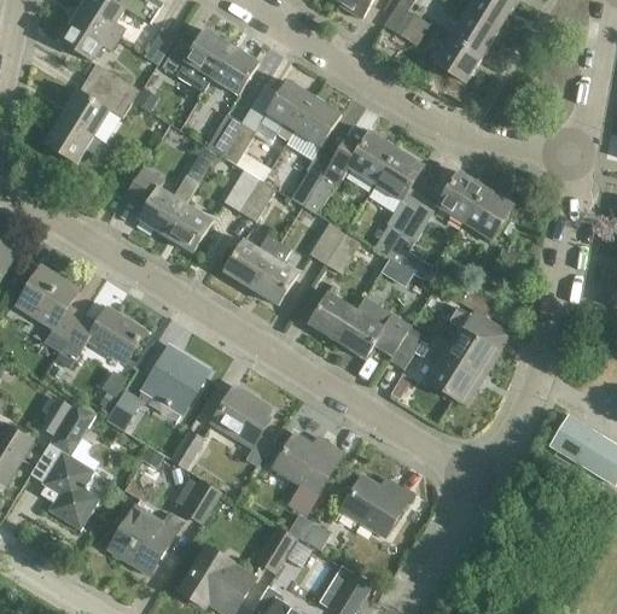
[(86,0),(79,15),(118,40),(124,29),(116,23),(124,9),(149,24),(162,4),(155,0),(86,0)]
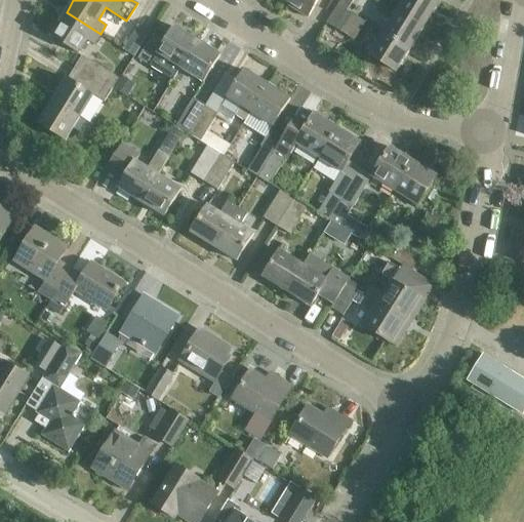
[(291,0),(289,5),(307,16),(316,0),(291,0)]
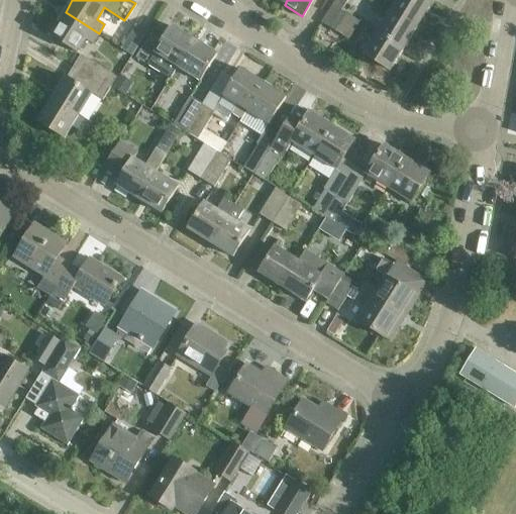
[(334,0),(332,4),(341,8),(346,0),(334,0)]
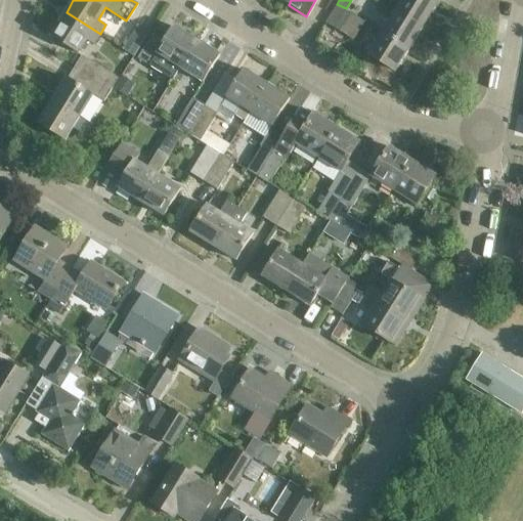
[(436,4),(429,0),(399,0),(394,8),(423,26),(436,4)]
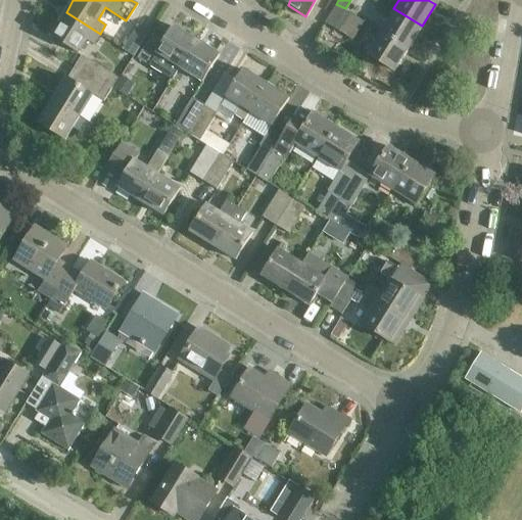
[(325,21),(334,27),(350,38),(363,18),(345,8),(336,4),(325,21)]
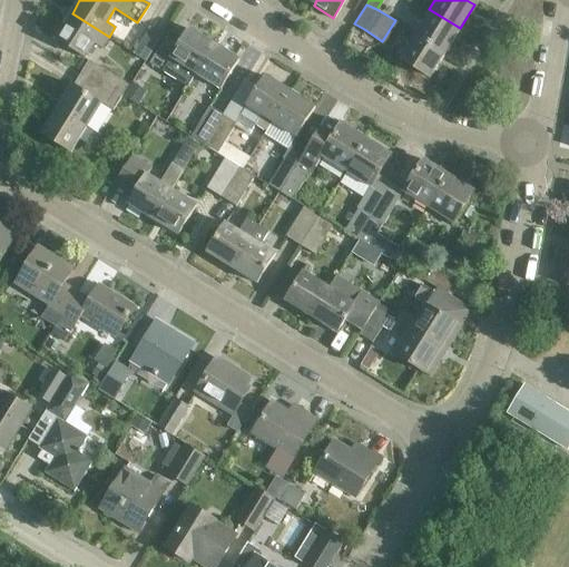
[(414,33),(445,52),(460,28),(429,9),(414,33)]
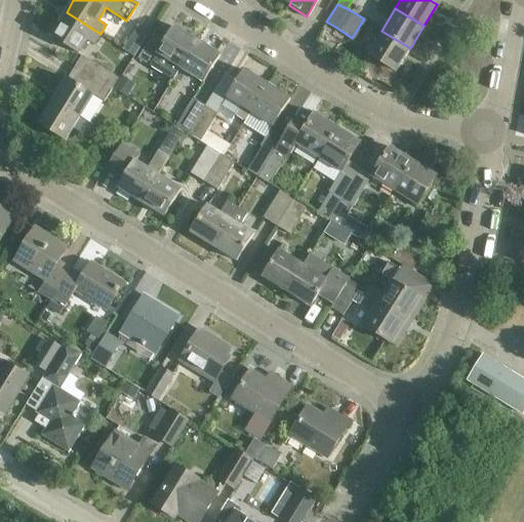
[(101,34),(67,12),(52,36),(79,52),(87,39),(94,43),(101,34)]
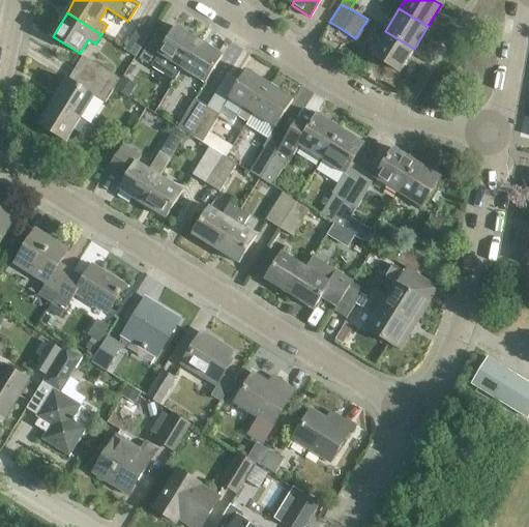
[(150,31),(138,24),(124,49),(137,56),(150,31)]
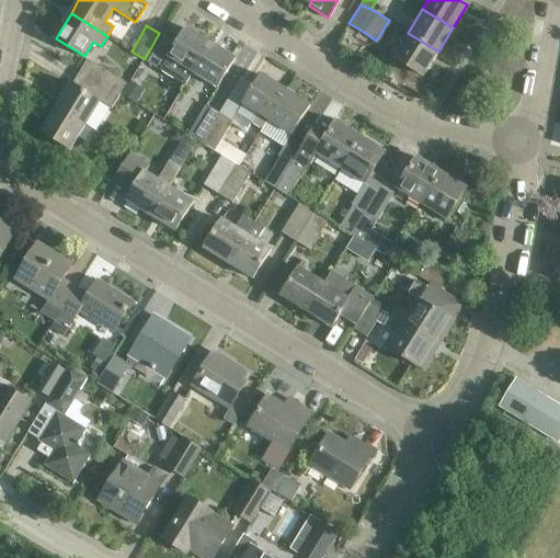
[(163,36),(147,61),(160,69),(184,84),(192,71),(210,43),(185,27),(175,44),(163,36)]
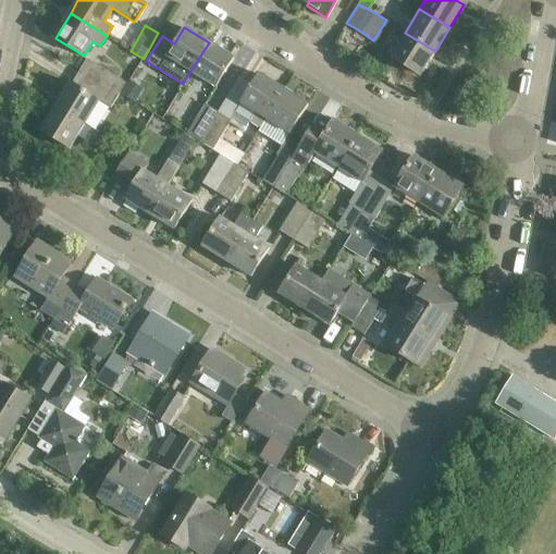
[(435,51),(405,33),(391,57),(420,75),(435,51)]
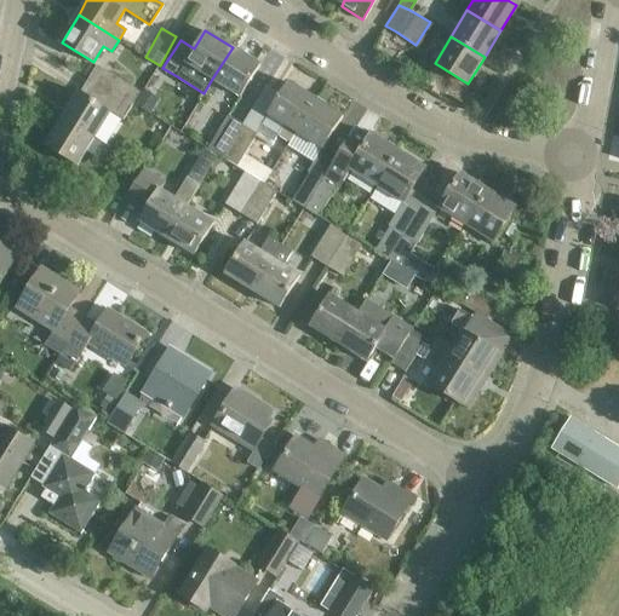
[(233,47),(212,79),(240,96),(259,64),(233,47)]
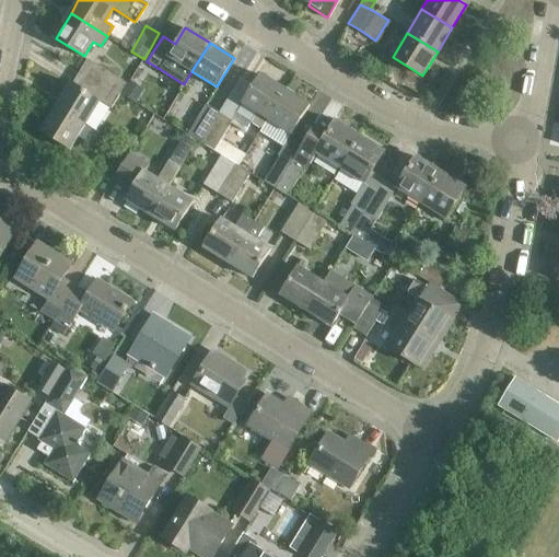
[(119,94),(127,82),(88,58),(80,70),(119,94)]
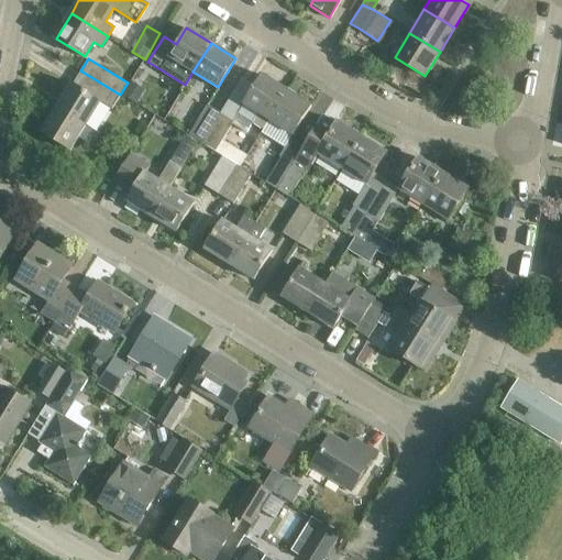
[(73,84),(72,83),(56,107),(85,124),(100,100),(112,108),(120,95),(80,70),(73,84)]
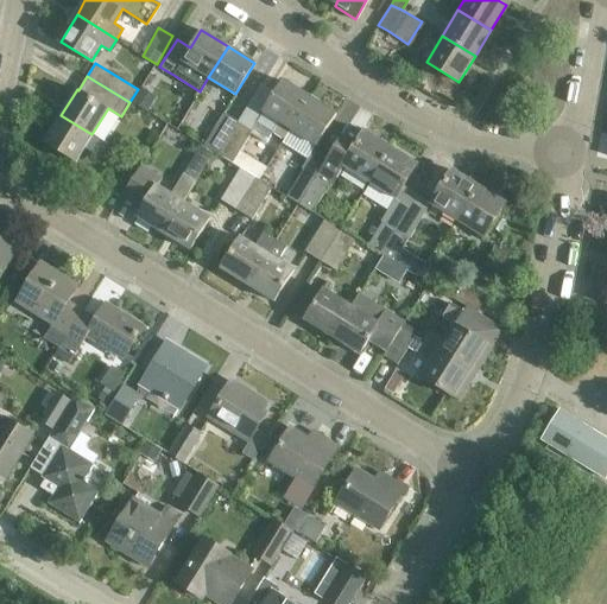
[(261,82),(236,121),(252,131),(251,132),(265,140),(270,131),(283,139),(309,96),(283,80),(276,90),(261,82)]
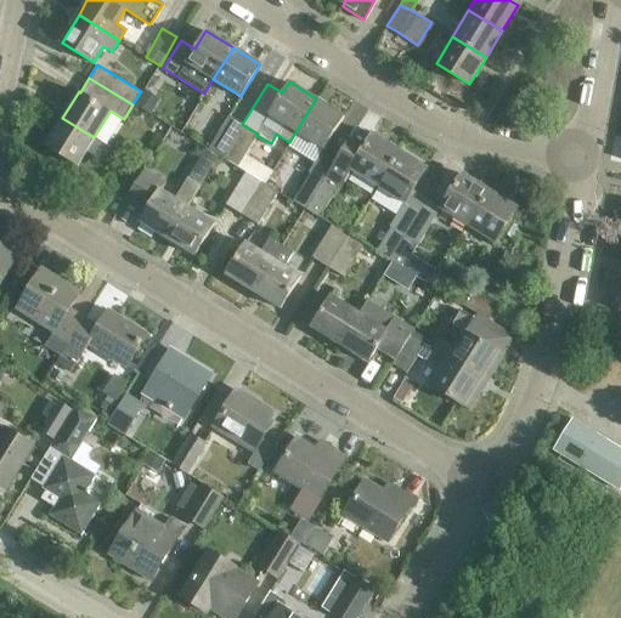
[(316,98),(289,142),(297,131),(325,148),(344,115),(316,98)]
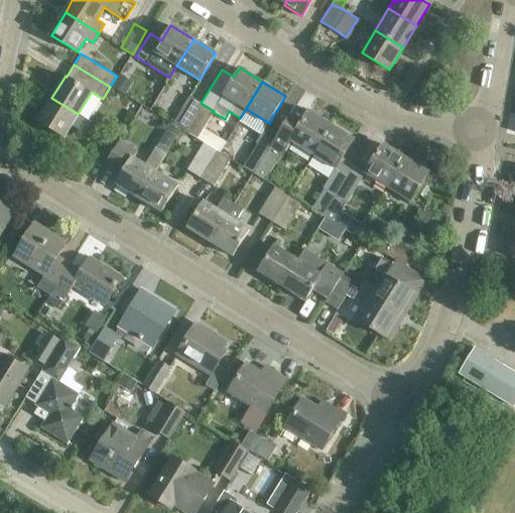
[(189,96),(173,124),(184,130),(201,103),(189,96)]
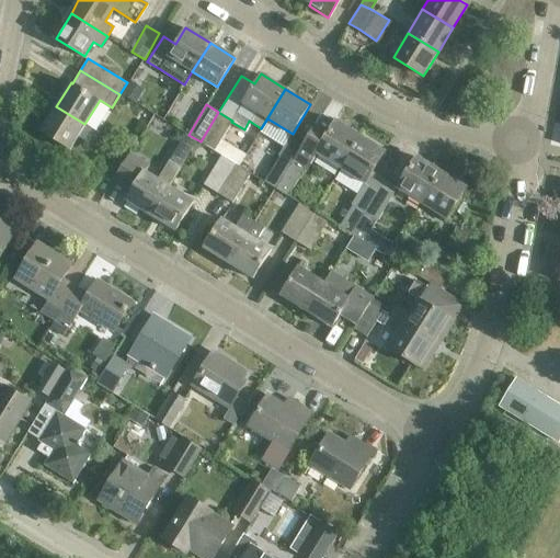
[(84,124),(56,106),(41,131),(69,149),(78,135),(95,146),(102,135),(84,124)]
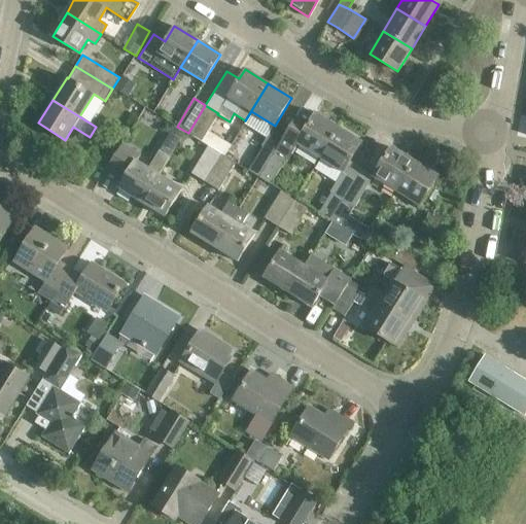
[(205,105),(188,133),(201,141),(217,114),(218,113),(205,105)]
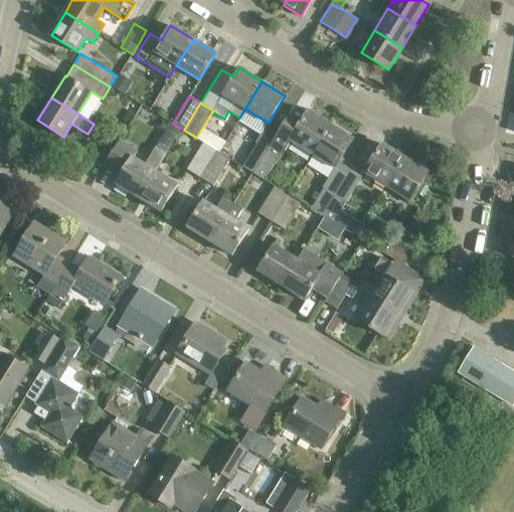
[(277,134),(252,173),(265,180),(280,156),(281,157),(288,145),(291,140),(312,154),(331,124),(309,111),(304,120),(292,112),(277,137),(276,137),(277,134)]
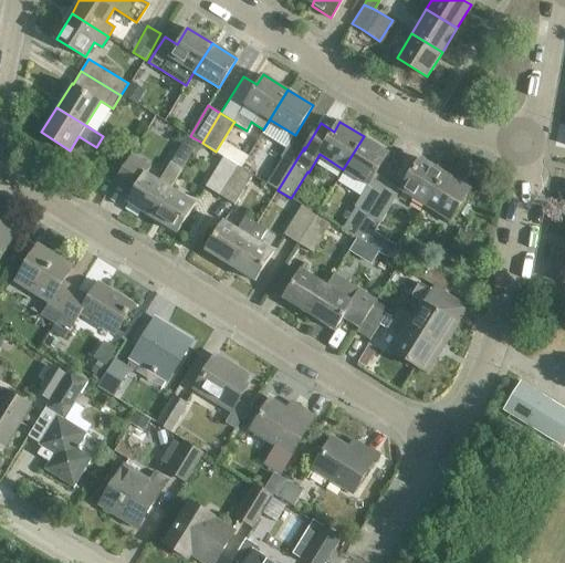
[(364,136),(343,169),(366,183),(353,205),(354,205),(367,212),(387,179),(376,173),(388,152),(364,136)]
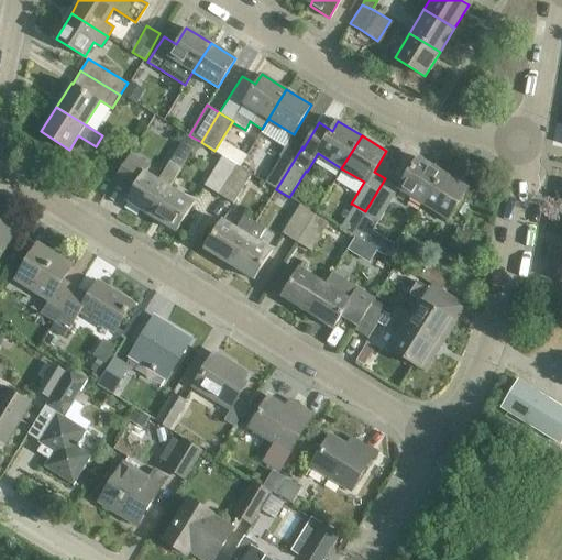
[(281,156),(265,183),(276,189),(302,146),(290,138),(279,155),(281,156)]
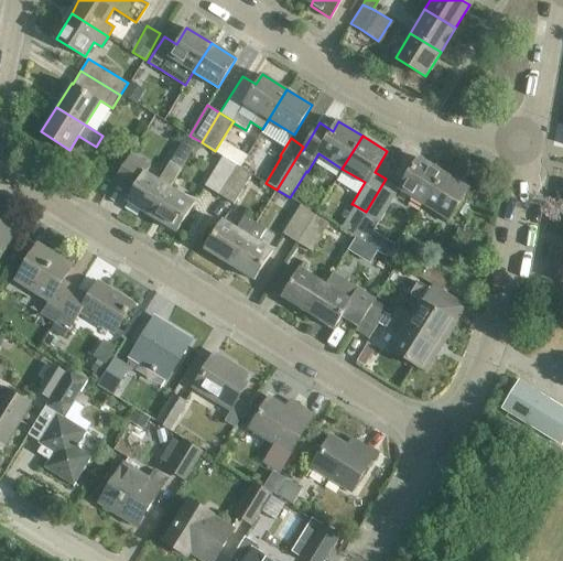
[(112,192),(152,216),(170,186),(182,168),(171,161),(159,180),(145,171),(150,164),(136,155),(132,153),(119,146),(104,172),(119,182),(112,192)]
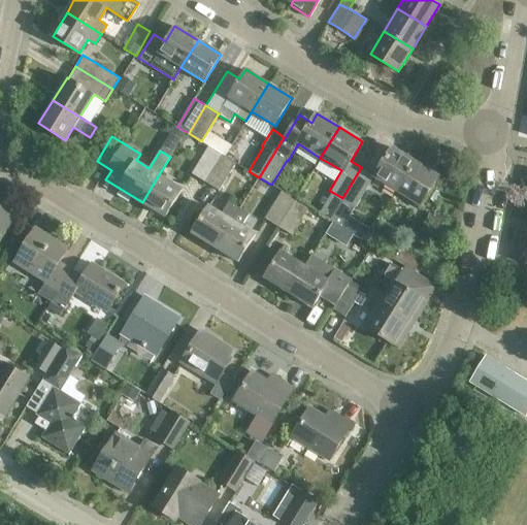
[(191,172),(205,182),(223,155),(208,145),(191,172)]
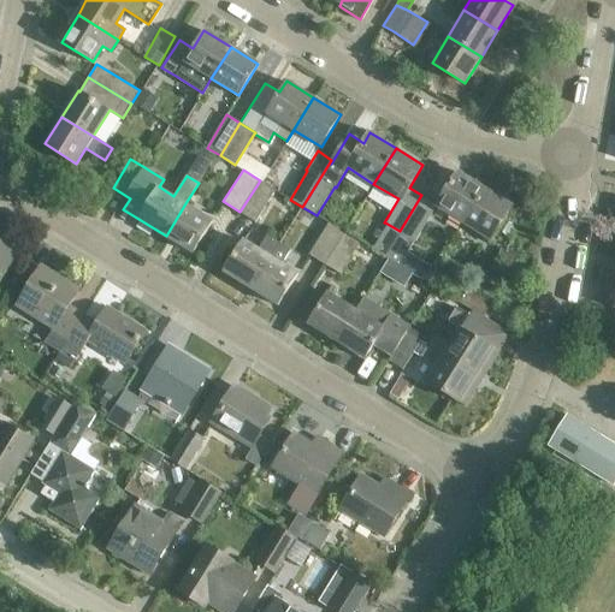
[(437,207),(463,224),(485,189),(459,172),(437,207)]
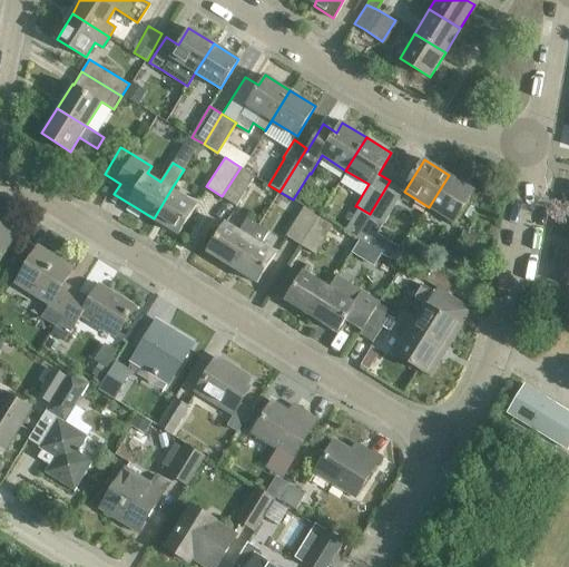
[(255,176),(241,167),(222,196),(236,205),(255,176)]
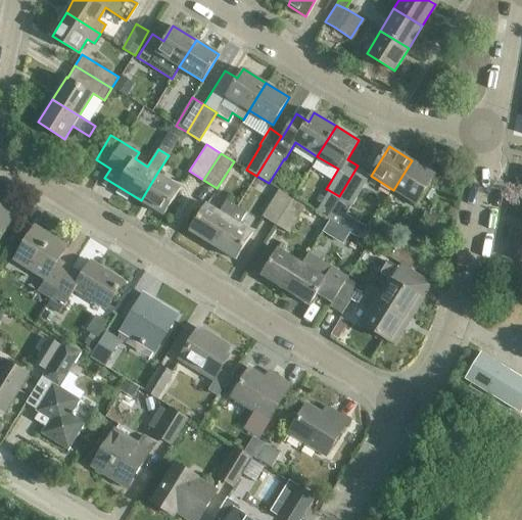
[(412,160),(393,190),(416,203),(434,174),(412,160)]
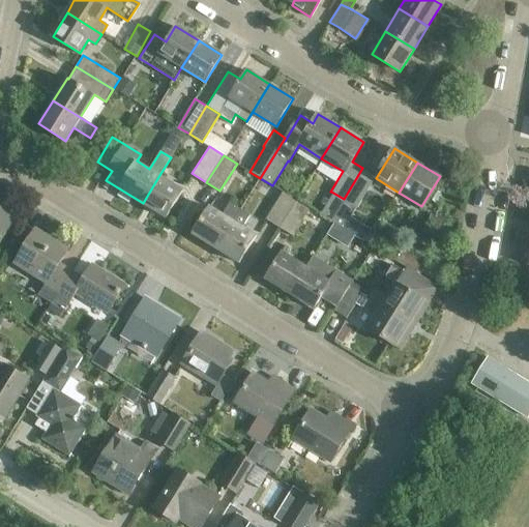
[(344,199),(331,220),(343,227),(355,206),(355,207),(375,176),(362,168),(344,199)]
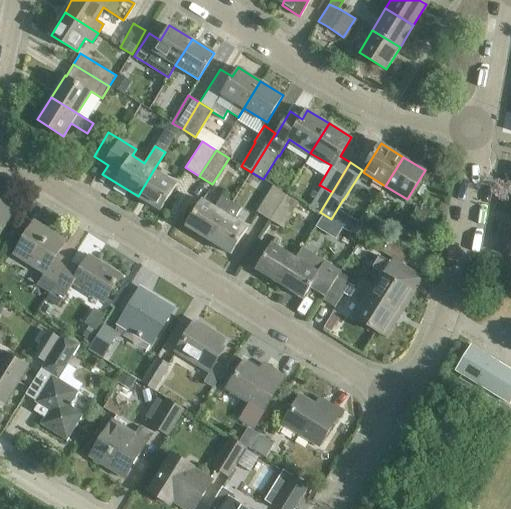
[(154,169),(138,196),(160,209),(177,183),(154,169)]
